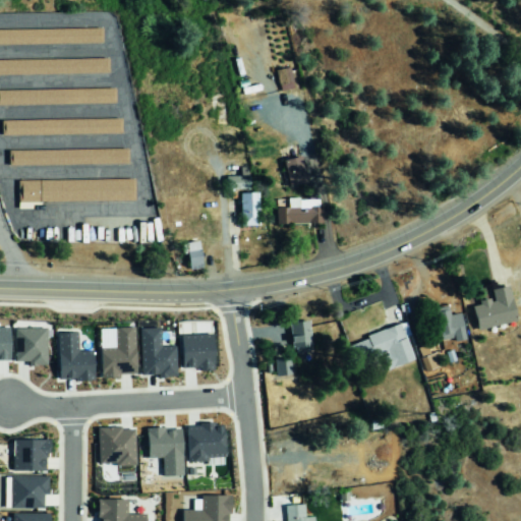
[(102,29),(0,30),(0,44),(103,44),(102,29)]
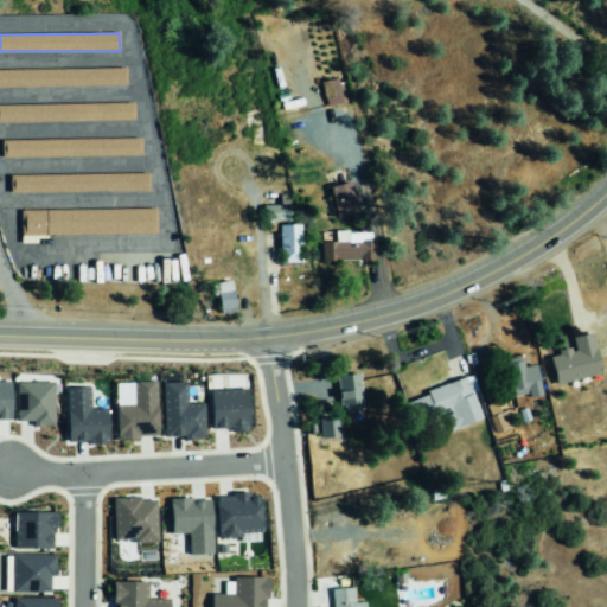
[(0,69),(0,88),(126,87),(126,68),(0,69)]
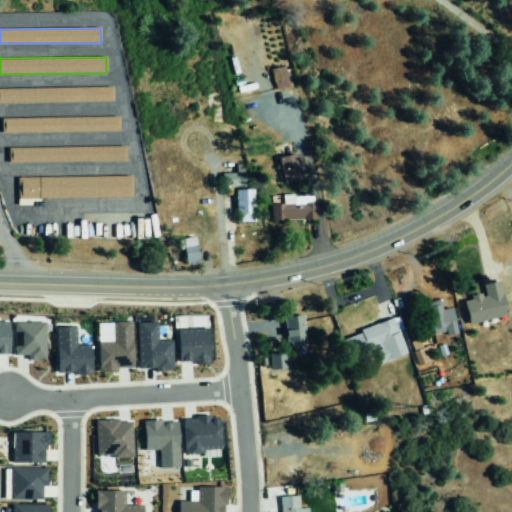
[(274,90),(286,89),(284,67),(272,68),(274,90)]
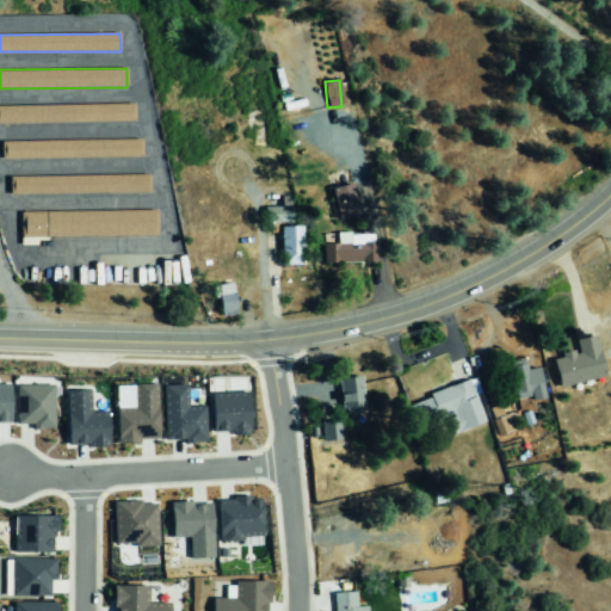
[(0,124),(135,122),(134,104),(0,105),(0,124)]
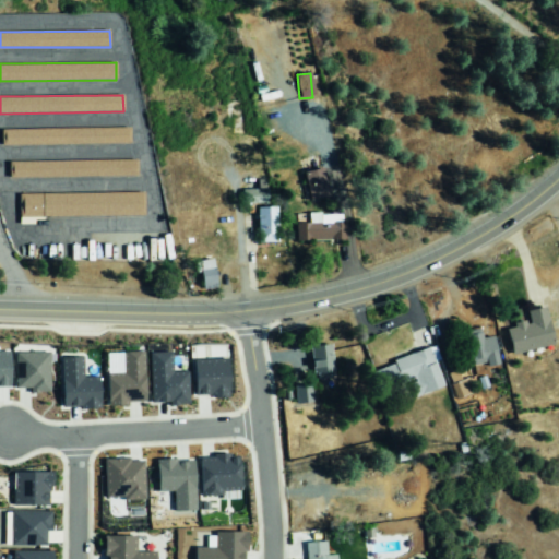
[(130,144),(130,127),(1,129),(1,145),(130,144)]
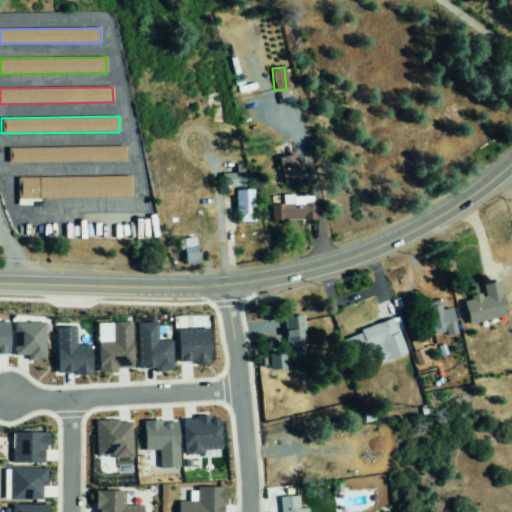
[(125,146),(8,148),(8,163),(126,162),(125,146)]
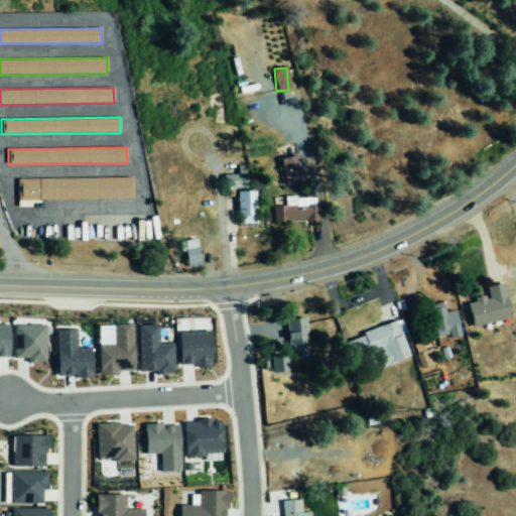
[(304,181),(299,155),(280,158),(285,185),(304,181)]
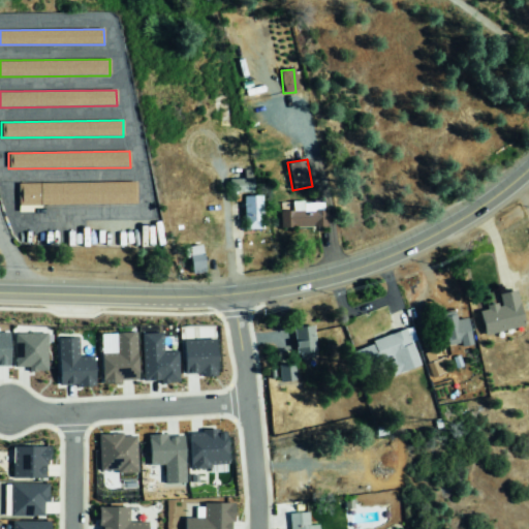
[(18,184),(18,206),(136,205),(136,182),(18,184)]
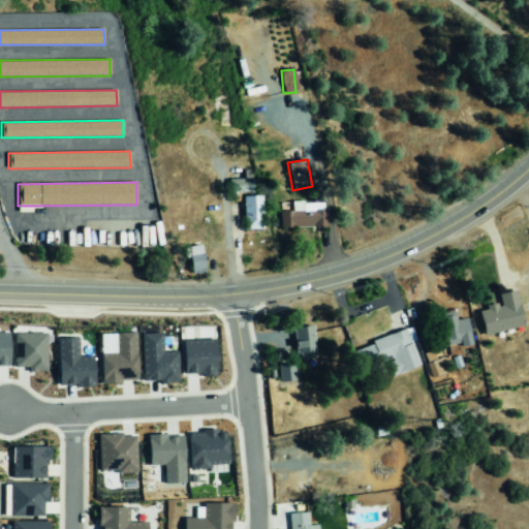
[(244,230),(262,230),(261,196),(243,197),(244,230)]
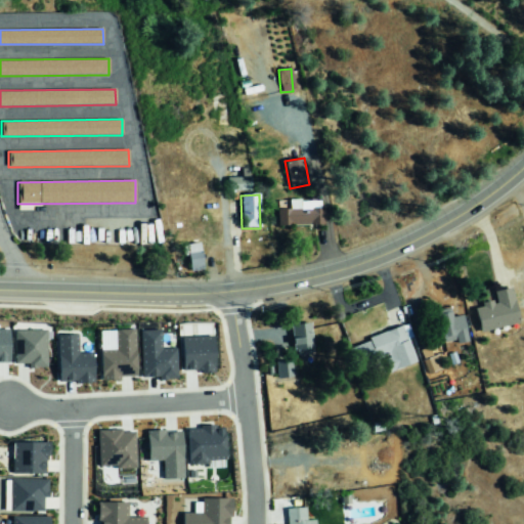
[(323,224),(322,200),(284,201),(285,226),(323,224)]
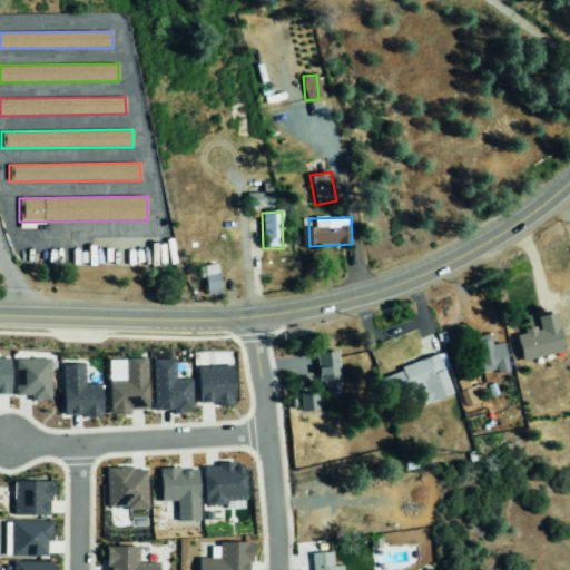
[(200,266),(205,296),(222,294),(218,264),(200,266)]
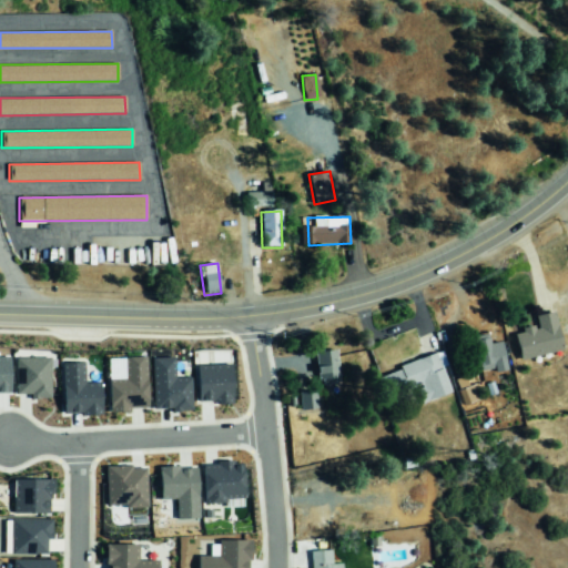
[(550,313),(531,316),(534,327),(510,332),(516,359),(559,351),(550,313)]
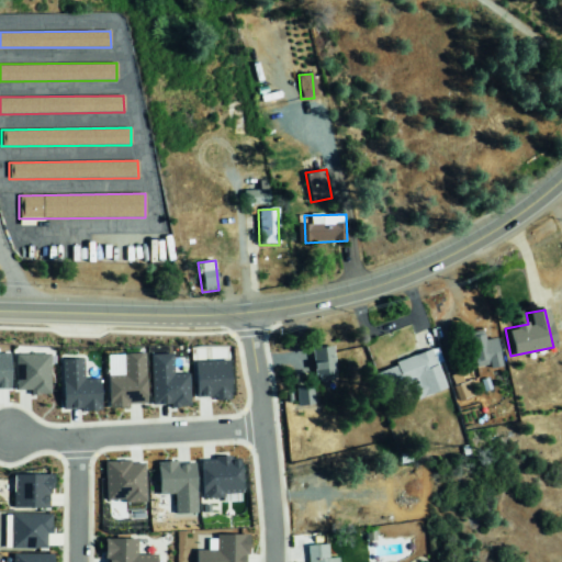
[(470,336),(470,369),(496,369),(496,339),(481,339),(481,336),(470,336)]
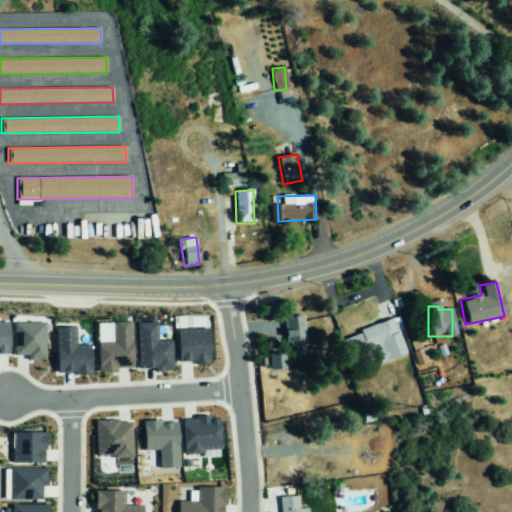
[(301,345),(301,315),(282,315),(282,345),(301,345)]
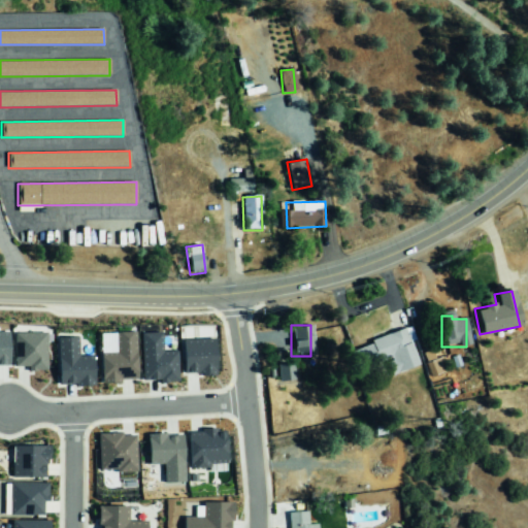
[(389,374),(416,366),(404,329),(348,348),(354,369),(384,360),(389,374)]
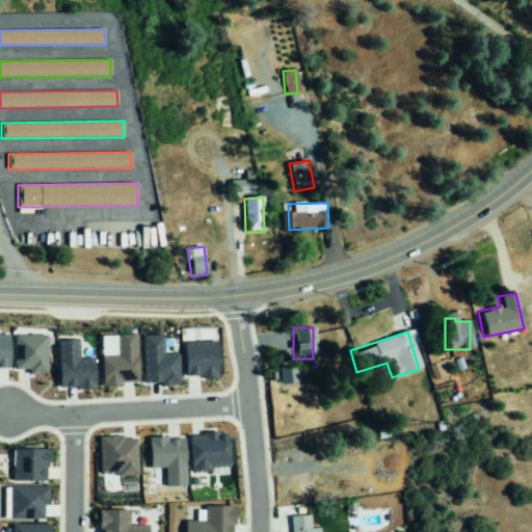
[(8,334),(0,334),(0,370),(9,370),(8,334)]
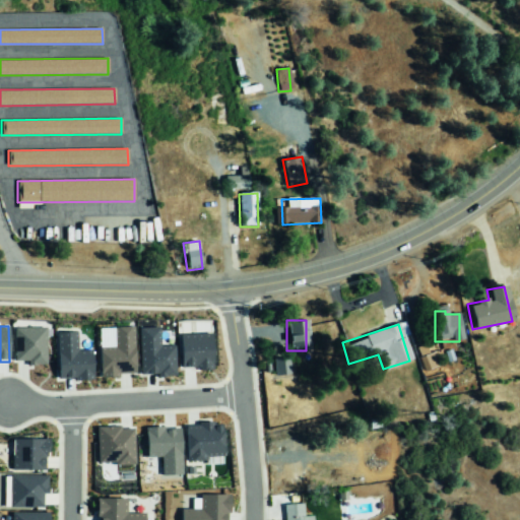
[(14,362),(27,362),(27,366),(46,366),(46,327),(13,328),(14,362)]
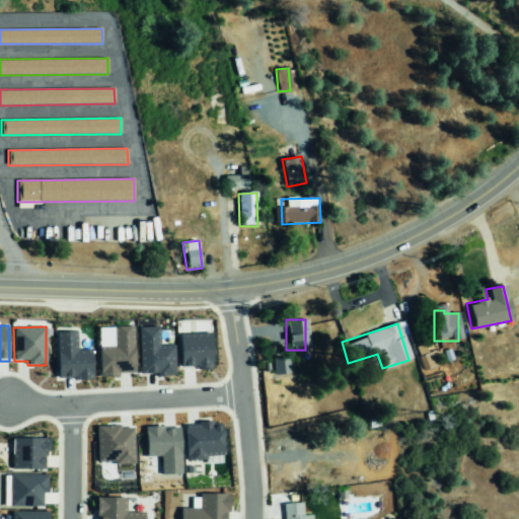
[(135,373),(134,326),(97,327),(99,378),(120,377),(120,373),(135,373)]
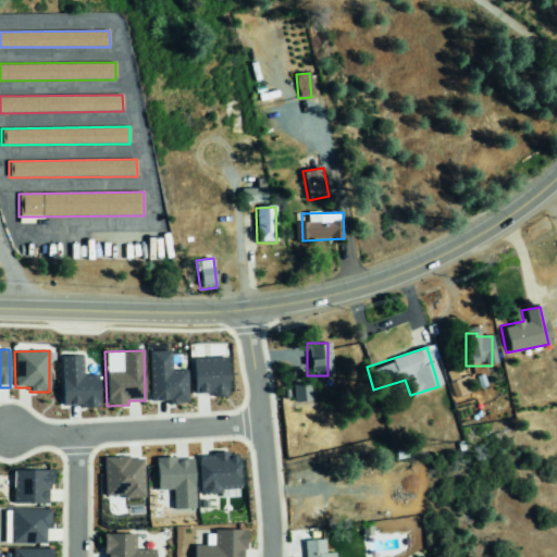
[(150,404),(188,401),(187,371),(171,371),(170,350),(148,351),(150,404)]
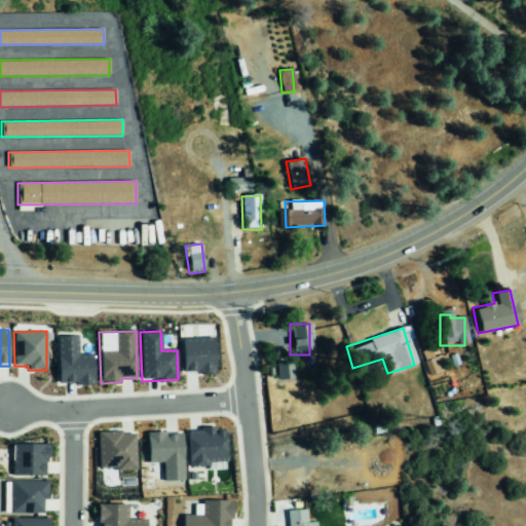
[(94,383),(92,355),(77,357),(77,336),(57,337),(58,384),(94,383)]
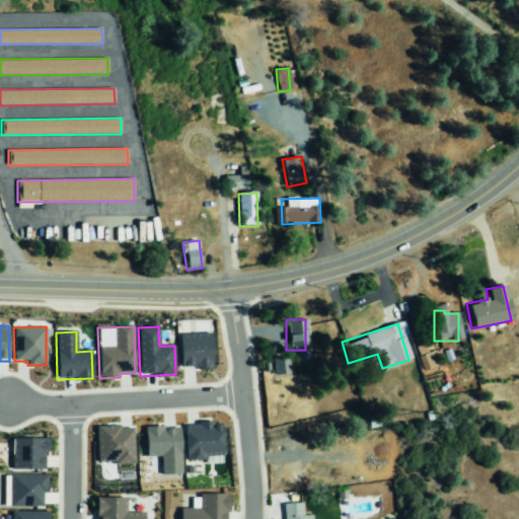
[(212,368),(211,332),(179,334),(180,369),(212,368)]
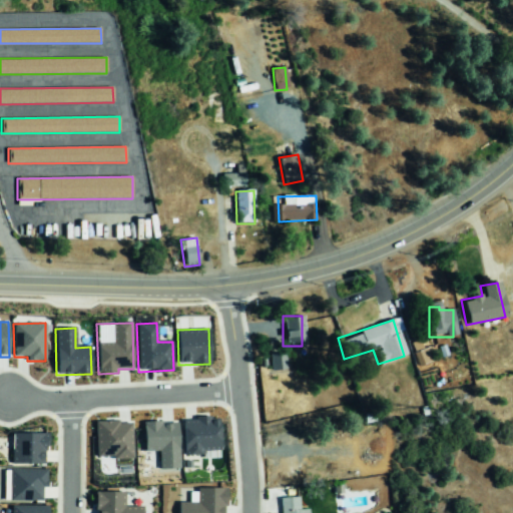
[(432,345),(427,330),(410,337),(421,366),(432,362),(427,347),(432,345)]
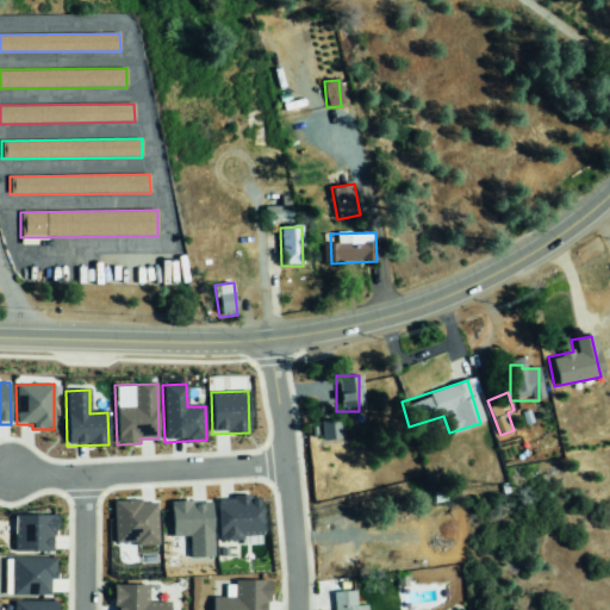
[(317,421),(319,441),(337,439),(335,419),(317,421)]
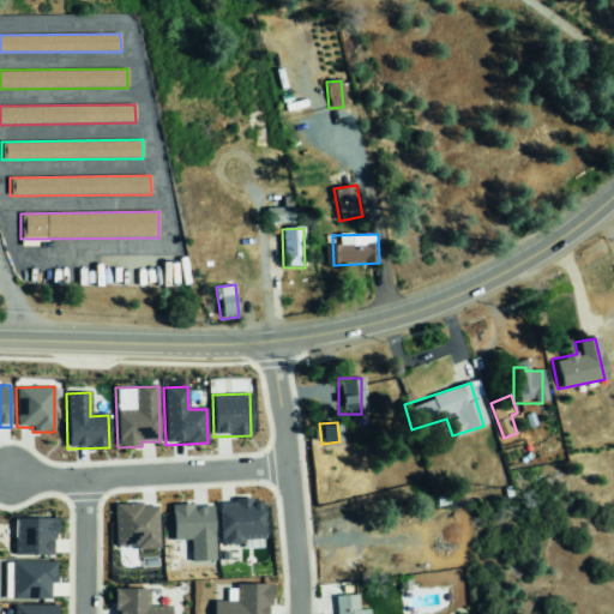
[(220,561),(241,560),(241,548),(264,548),(263,501),(251,503),(251,495),(235,495),(235,501),(218,503),(220,561)]
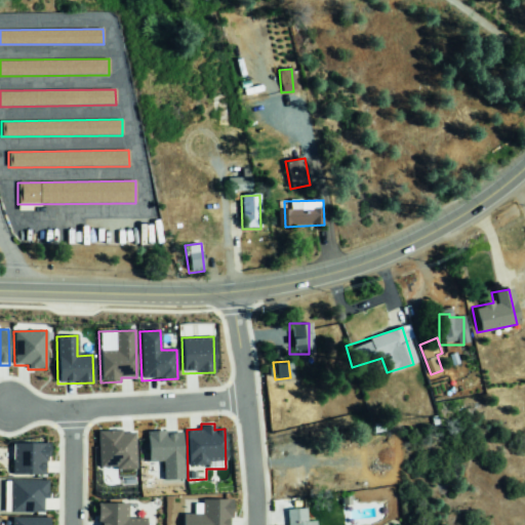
[(97,430),(98,470),(136,468),(135,433),(121,434),(121,429),(97,430)]
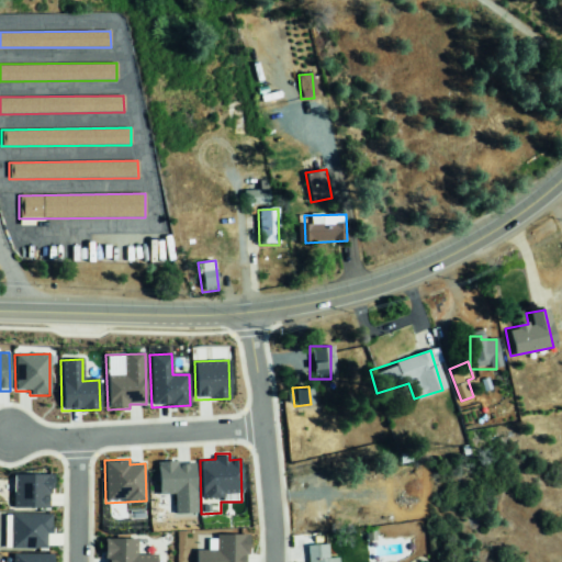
[(158,494),(175,494),(176,514),(197,514),(195,461),(157,462),(158,494)]
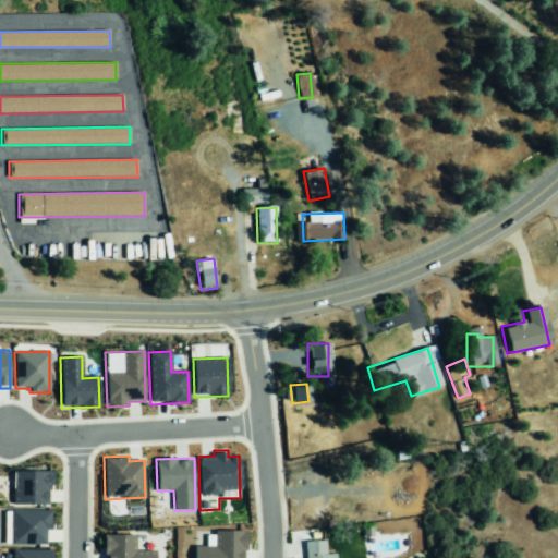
[(13,505),(49,505),(49,470),(13,470),(13,505)]
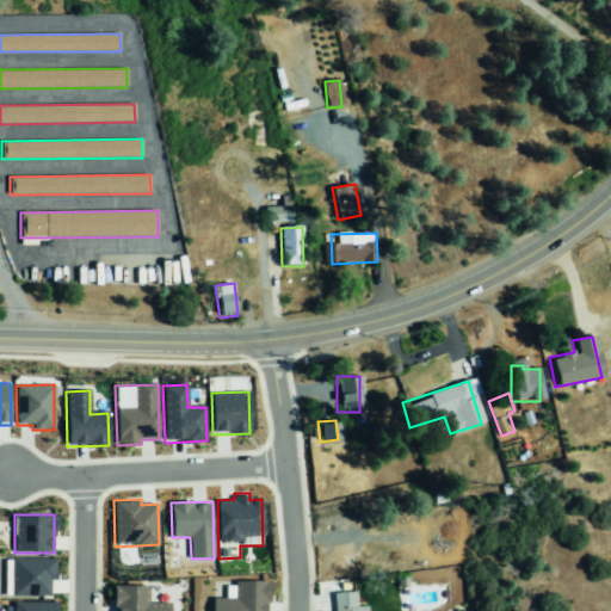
[(5,559),(5,597),(50,597),(50,580),(56,580),(55,559),(5,559)]
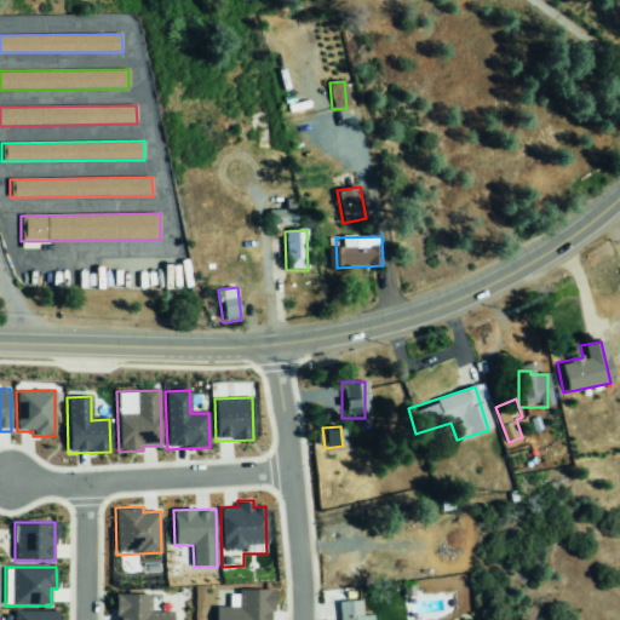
[(274,619),(274,589),(237,589),(237,606),(216,607),(216,619),(250,619),(274,619)]
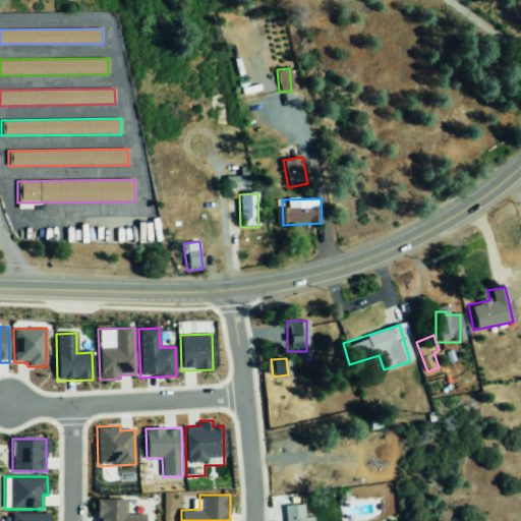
[(98,520),(146,520),(146,511),(127,511),(126,499),(98,499),(98,520)]
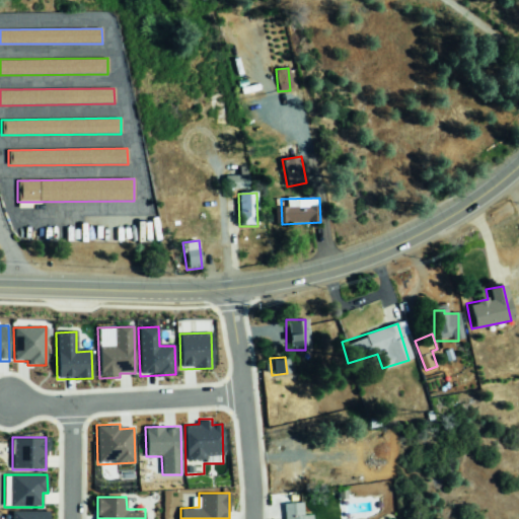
[(282,518),(309,518),(309,514),(300,515),(300,503),(282,503),(282,518)]
